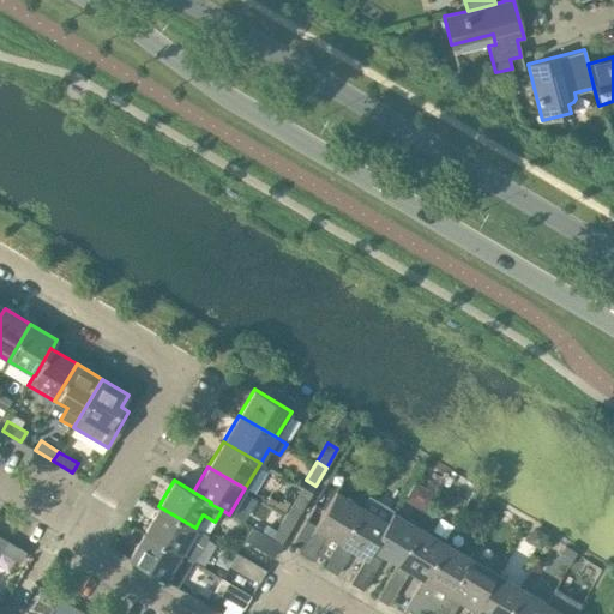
[(339,542),(361,506),(335,491),(314,525),(306,519),(294,540),(302,545),(299,552),(311,559),(315,552),(329,560),(339,542)]
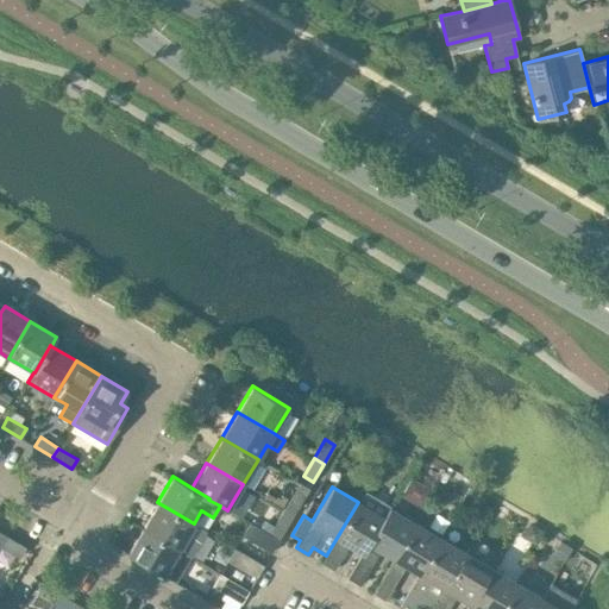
[(284,509),(294,514),(305,496),(295,490),(284,509)]
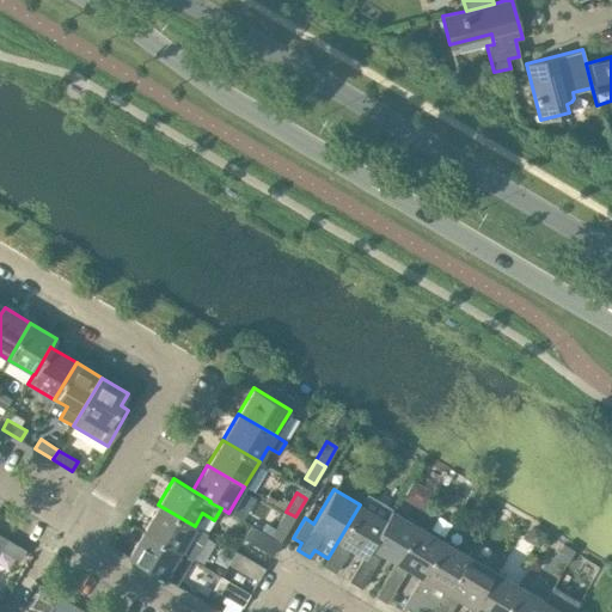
[(142,530),(179,552),(191,560),(207,534),(195,526),(158,505),(142,530)]
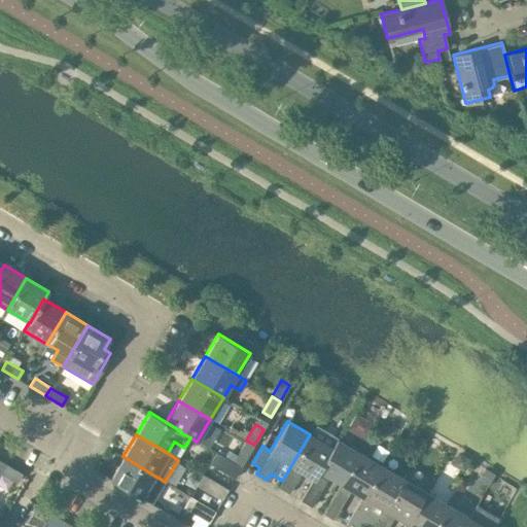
[(332,447),(331,447),(310,434),(291,465),(282,481),(278,487),(289,493),(302,471),(313,479),(332,447)]
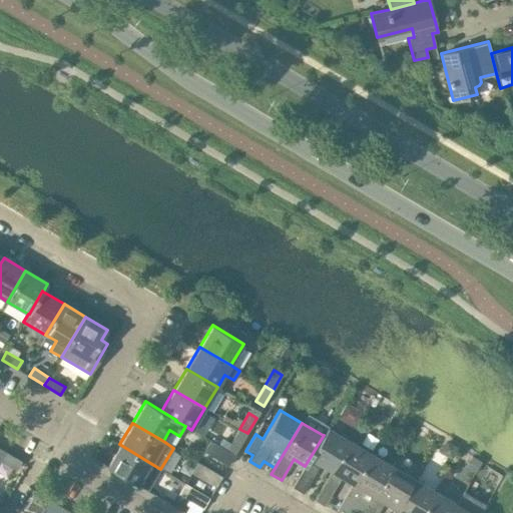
[(331,471),(350,440),(328,427),(323,435),(324,435),(305,466),(293,487),(303,493),(320,464),(331,471)]
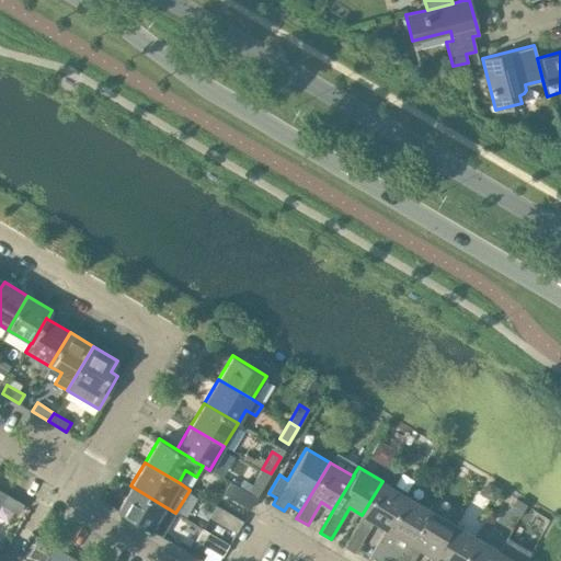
[(252,485),(261,491),(271,473),(262,469),(252,485)]
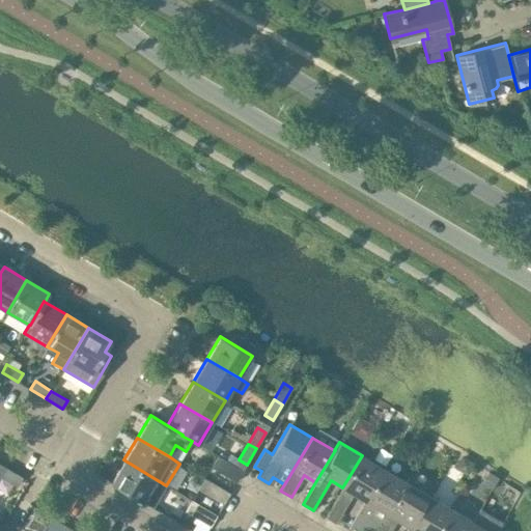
[(211,467),(236,481),(243,471),(218,455),(211,467)]
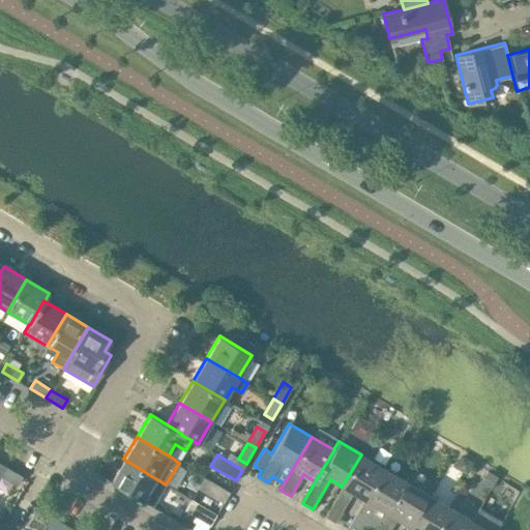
[(364,500),(383,468),(361,454),(342,487),(324,516),(334,522),(352,493),(363,499),(364,500)]
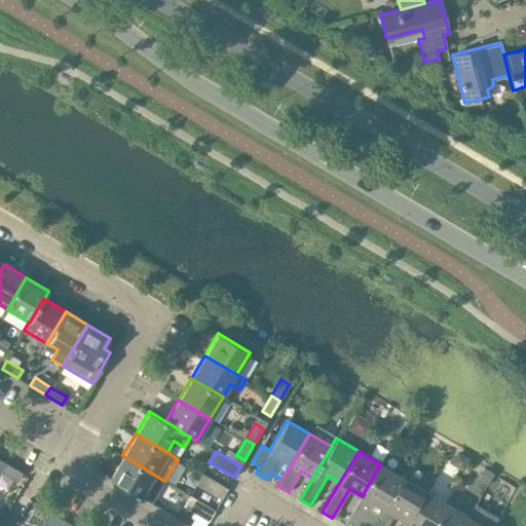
[(109,478),(141,497),(154,475),(122,455),(109,478)]
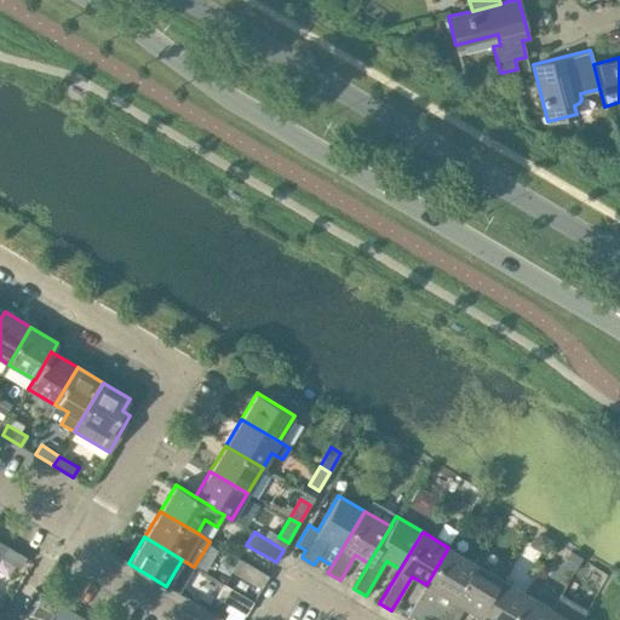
[(0,556),(19,567),(26,557),(6,546),(0,556)]
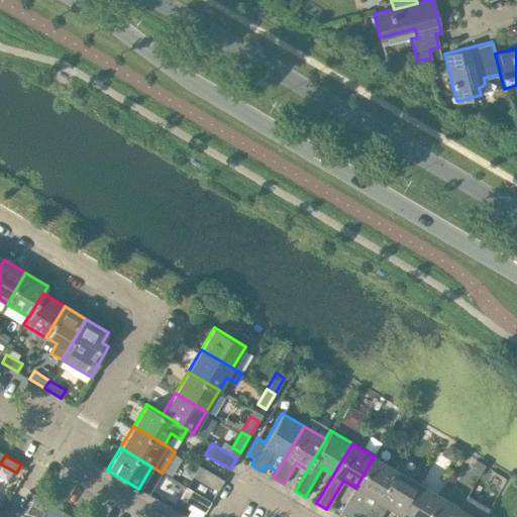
[(377,500),(395,469),(374,456),(355,488),(354,487),(337,516),(339,516),(350,516),(354,511),(364,516),(366,516),(377,500)]
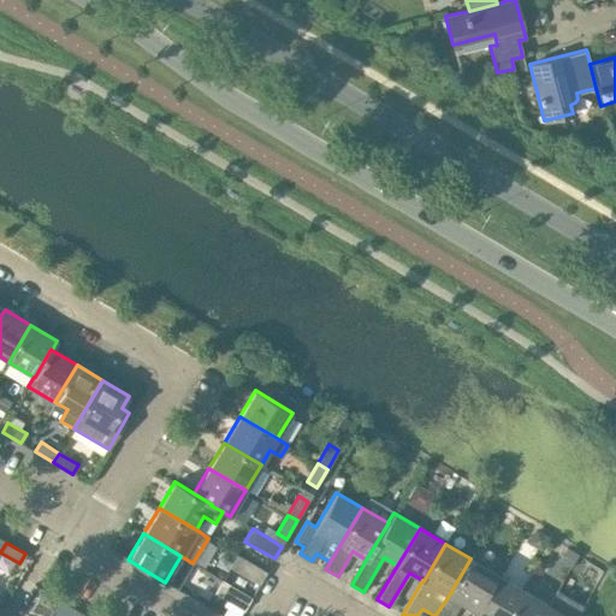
[(230,567),(259,585),(266,572),(237,555),(230,567)]
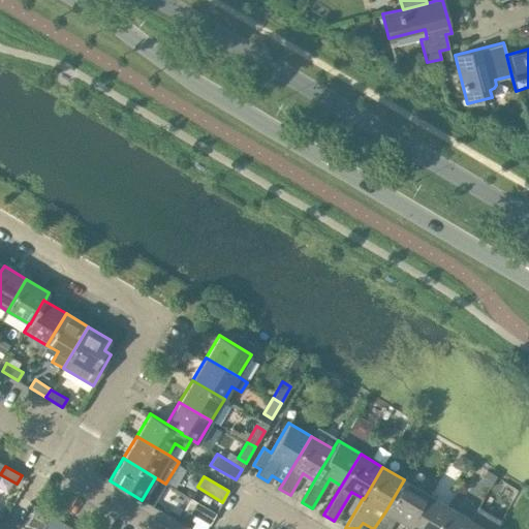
[(408,525),(427,493),(404,479),(385,511),(374,528),(389,528),(396,518),(407,525),(408,525)]
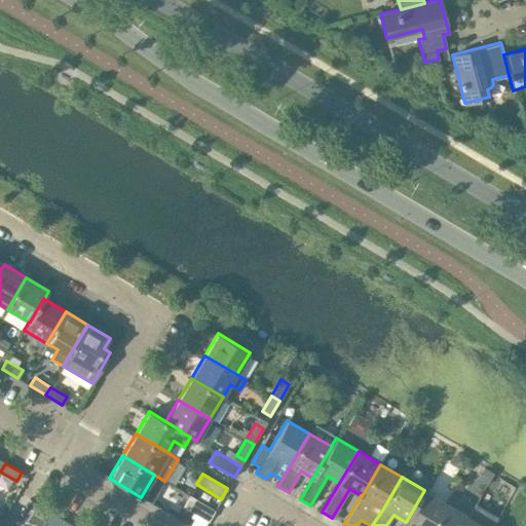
[(431,525),(446,503),(424,490),(406,522),(405,522),(402,525),(431,525)]
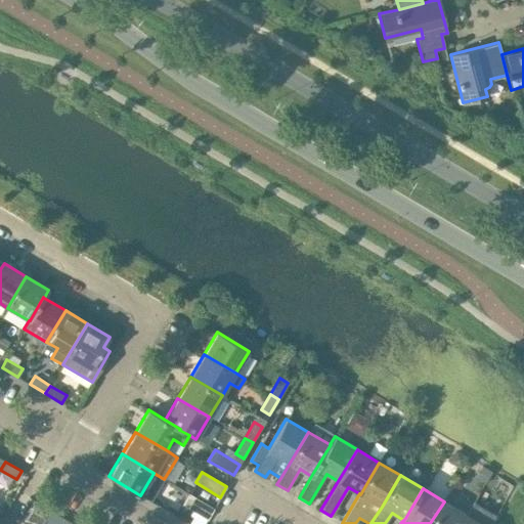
[(182,505),(207,519),(214,508),(188,493),(182,505)]
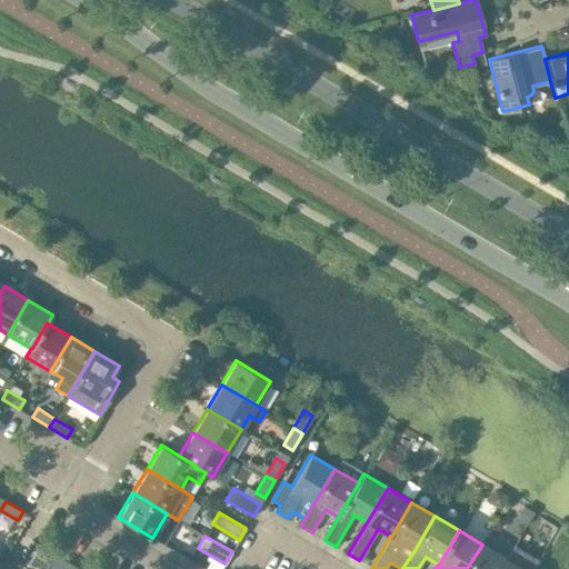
[(33,553),(50,563),(56,555),(38,545),(33,553)]
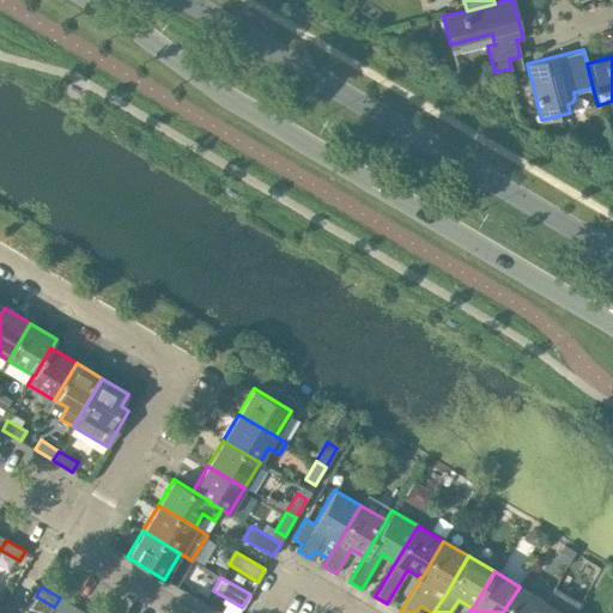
[(538,612),(546,601),(520,587),(503,612),(538,612)]
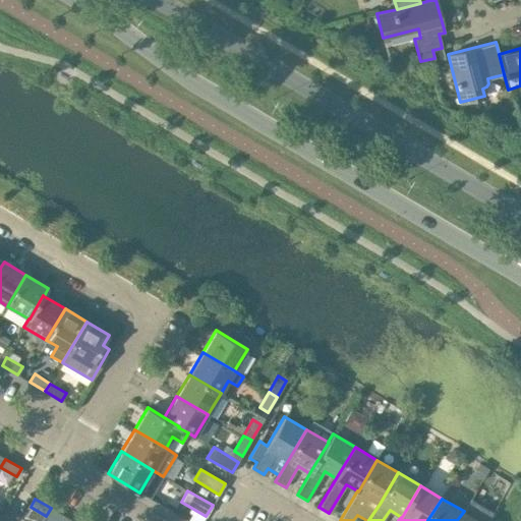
[(46,516),(54,520),(64,520),(66,517),(51,508),(46,516)]
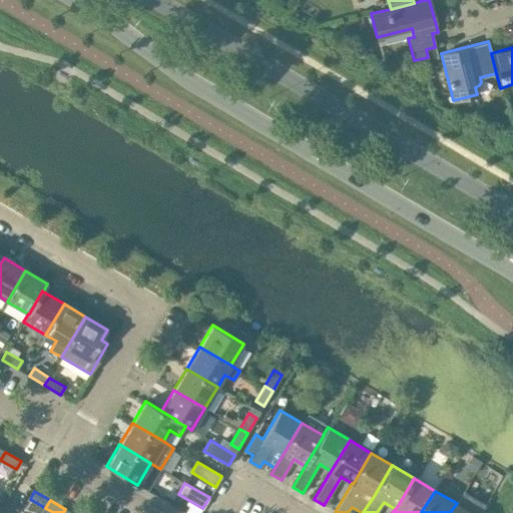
[(472,512),(457,503),(450,512),(472,512)]
